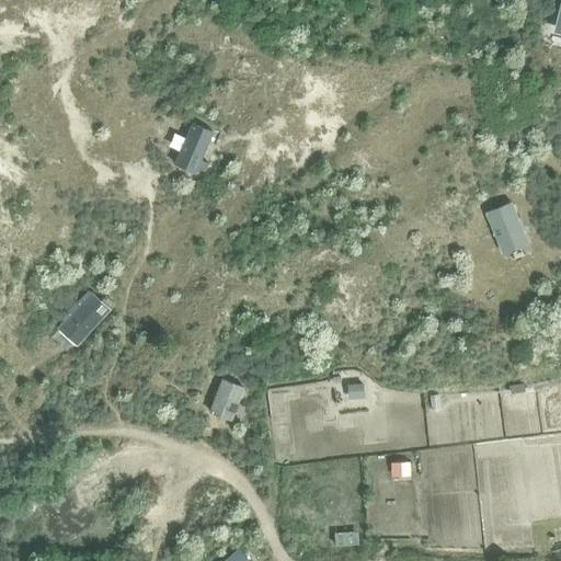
[(201,162),(214,133),(192,123),(173,164),(195,174),(201,162)]
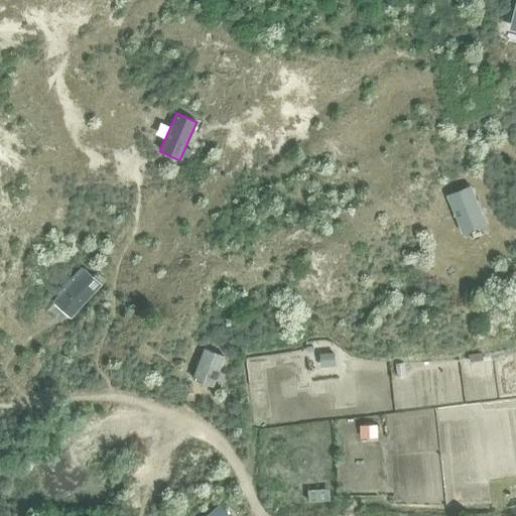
[(461,235),(486,225),(471,186),(445,197),(461,235)]
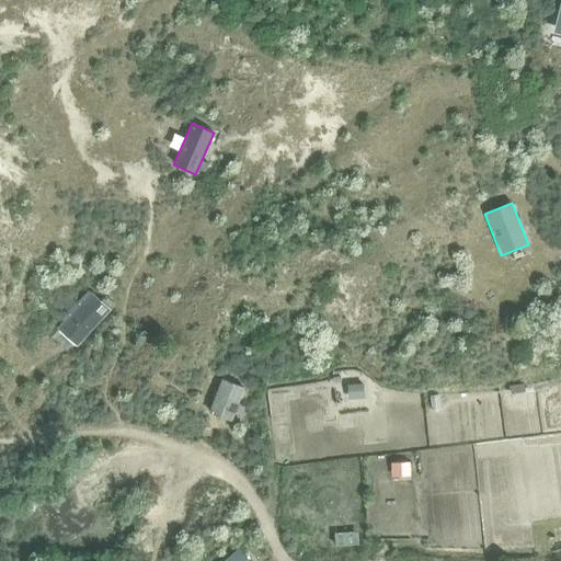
[(58,329),(77,346),(111,310),(89,289),(66,315),(69,317),(58,329)]
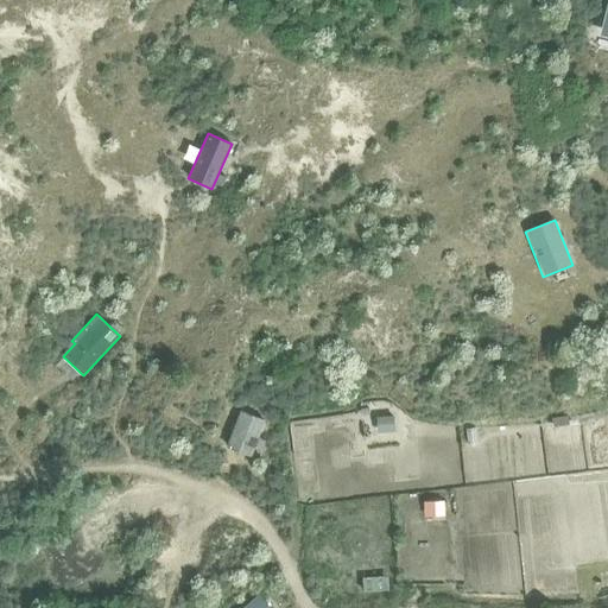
[(263,449),(266,441),(259,437),(266,419),(241,410),(227,448),(251,456),(254,448),(263,449)]
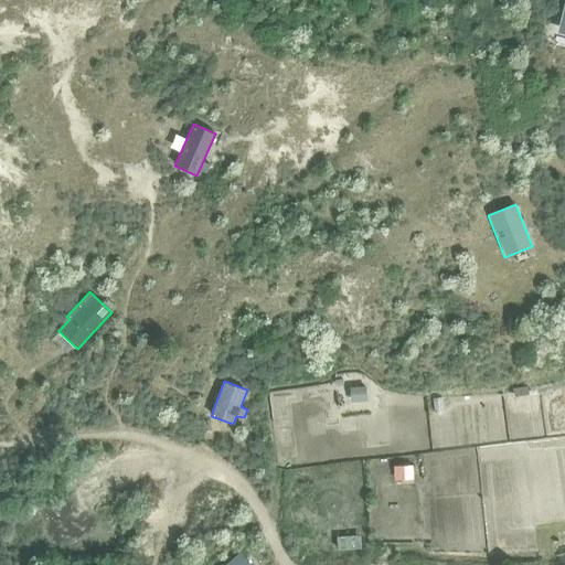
[(526,385),(513,387),(514,395),(529,393),(526,385)]
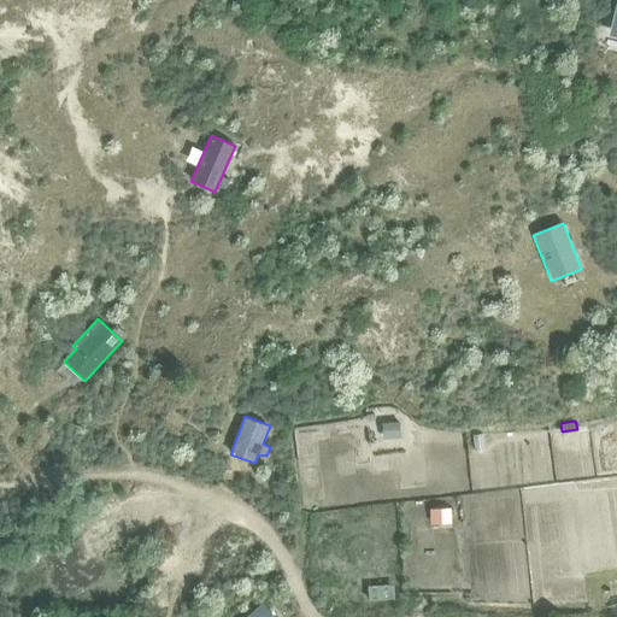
[(399,423),(385,424),(386,438),(399,436),(399,423)]
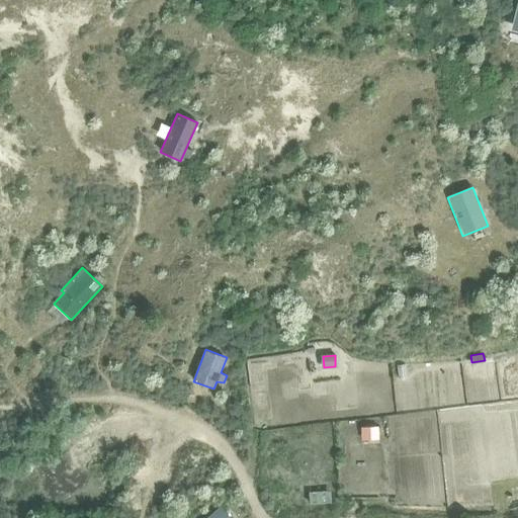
[(378,426),(360,427),(360,437),(378,436),(378,426)]
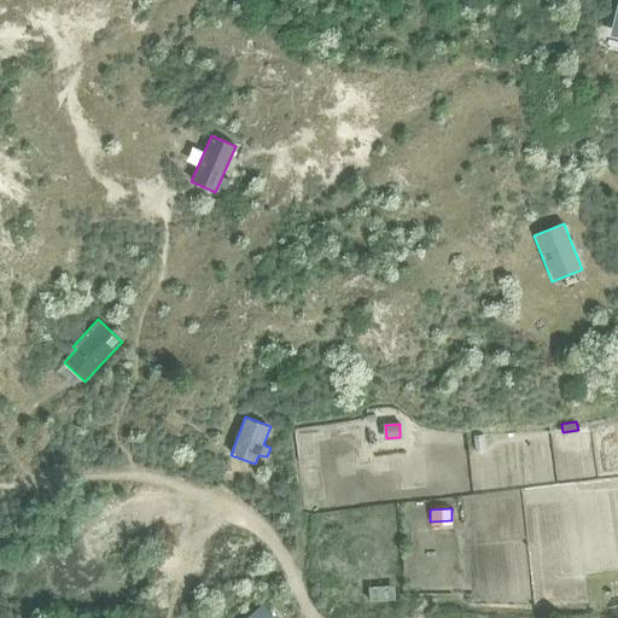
[(394,590),(368,593),(368,601),(395,600),(394,590)]
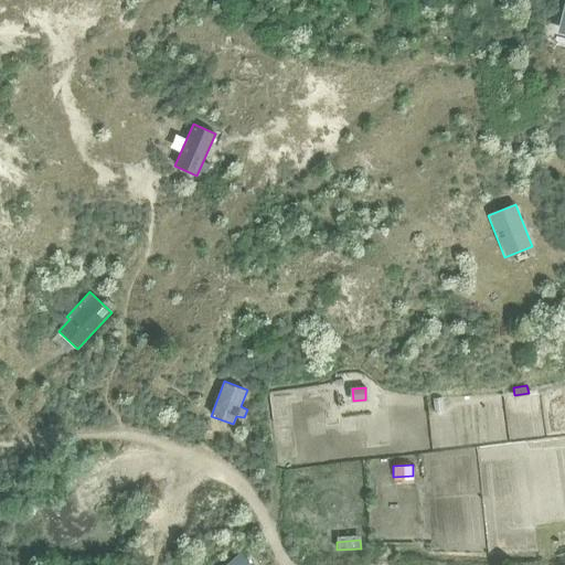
[(249,564),(241,554),(225,564),(249,564)]
